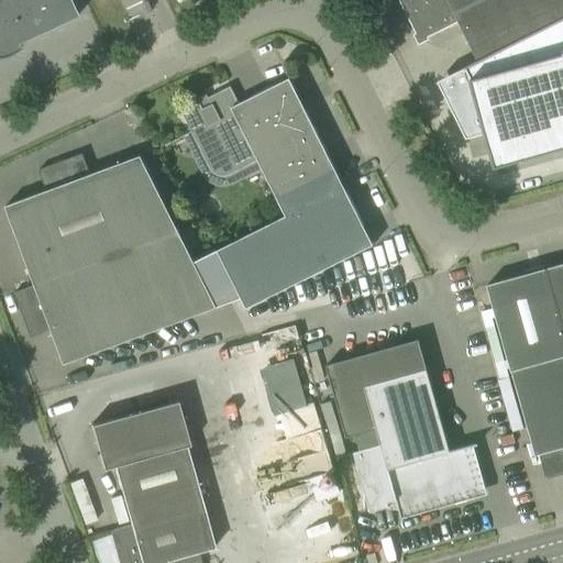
[(68,0),(0,0),(0,57),(1,58),(4,57),(8,56),(11,54),(13,53),(17,51),(20,48),(19,47),(17,44),(77,17),(68,0)]
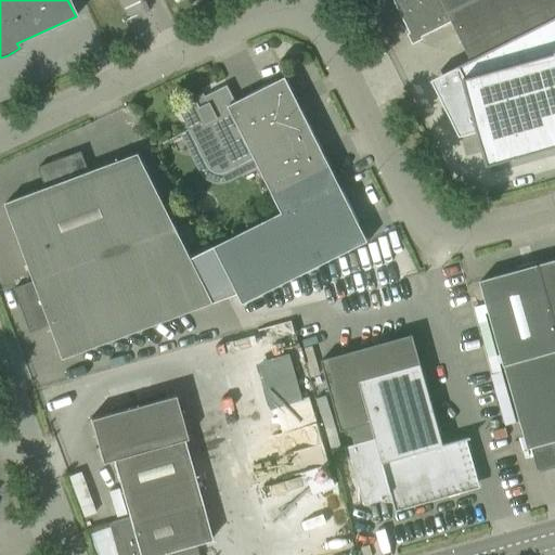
[(554,0),(392,0),(410,34),(421,37),(452,22),(472,60),(472,61),(554,18),(554,0)]
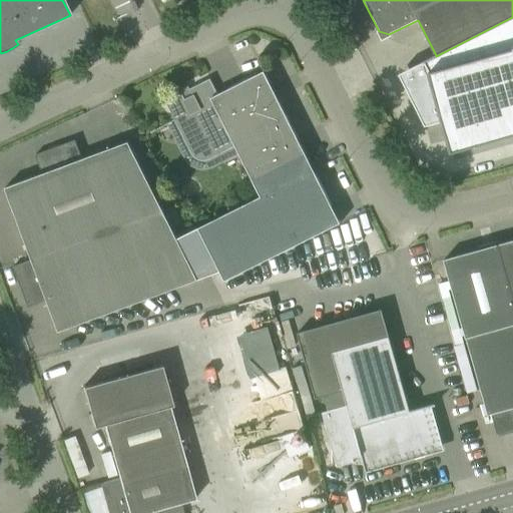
[(424,61),(399,74),(425,125),(442,121),(451,152),(512,134),(512,17),(436,56),(436,55),(424,61)]
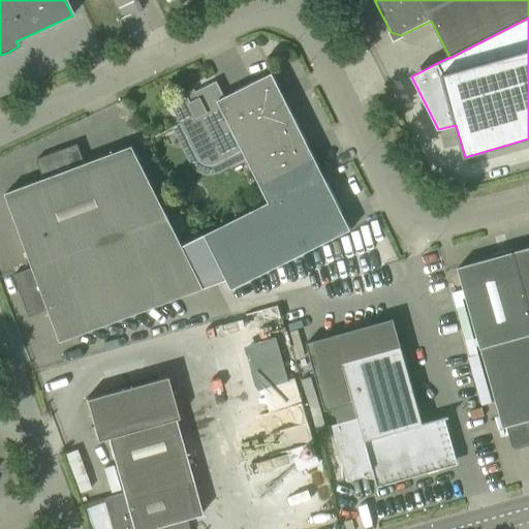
[(218,100),(247,158),(268,201),(204,235),(226,280),(231,289),(350,230),(272,73),(224,97),(218,100)]
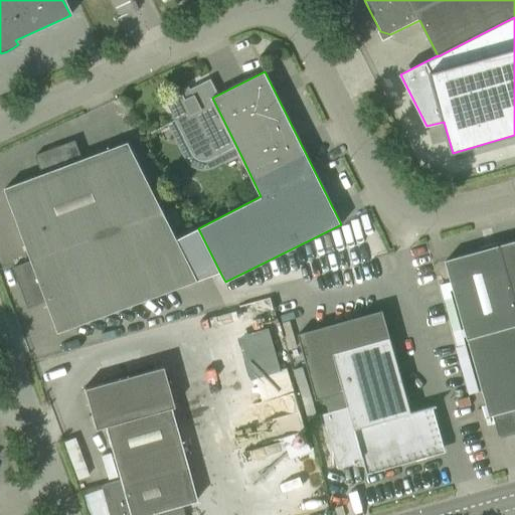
[(212,168),(240,154),(212,98),(218,95),(210,79),(190,90),(193,98),(186,102),(182,94),(166,102),(174,120),(167,124),(185,160),(188,163),(191,166),(194,167),(197,169),(200,170),(204,170),(209,169),(212,168)]
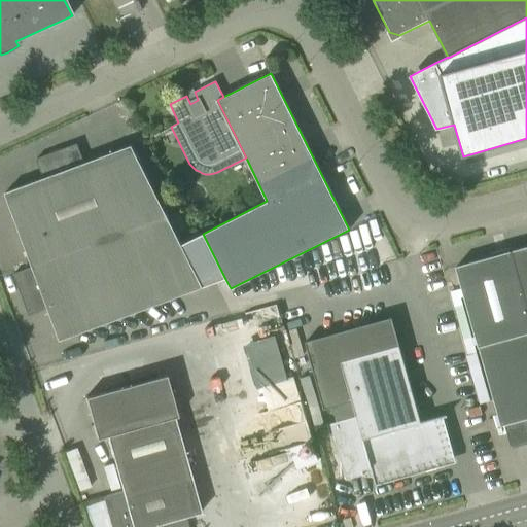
[(225,279),(203,234),(181,245),(132,145),(83,164),(76,144),(36,160),(43,178),(4,192),(32,268),(12,274),(29,316),(47,309),(60,342),(225,279)]
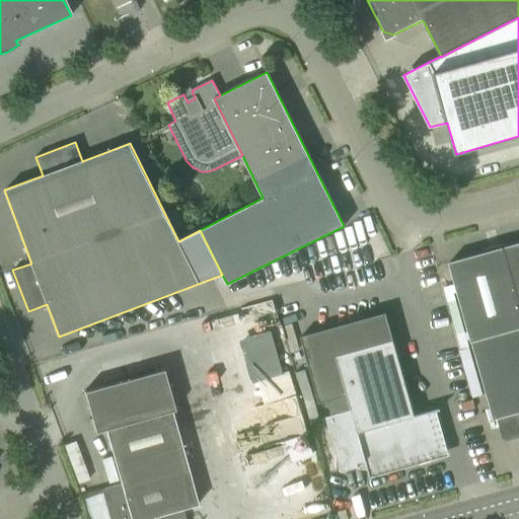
[(518,242),(504,247),(518,300),(518,242)]
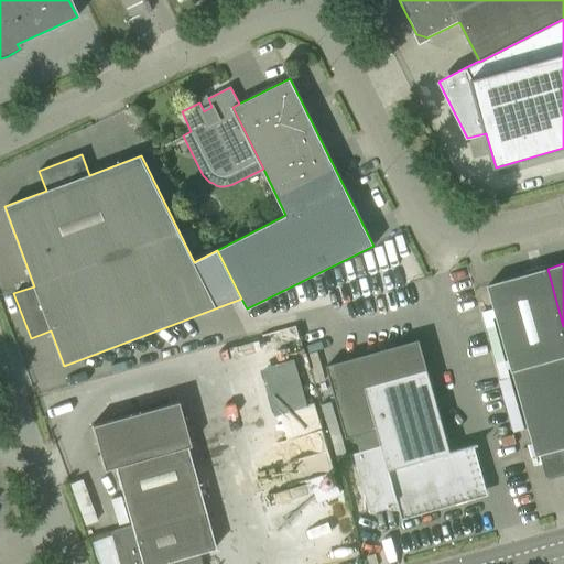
[(563,326),(548,269),(487,285),(535,457),(563,449),(563,452),(563,326)]
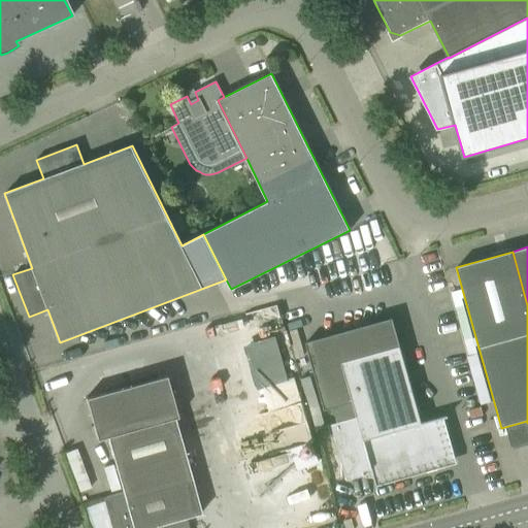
[(422,423),(393,318),(305,342),(325,410),(333,407),(337,422),(331,424),(341,459),(341,476),(347,477),(348,481),(364,475),(363,471),(371,469),(376,487),(377,487),(376,483),(453,461),(440,418),(422,423)]
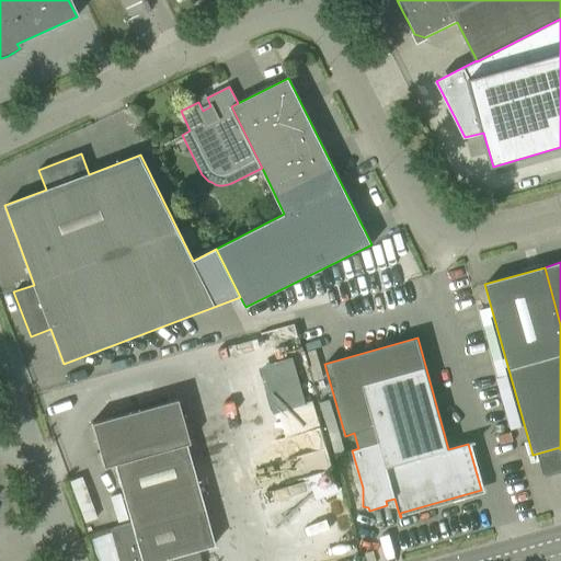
[(293,354),(260,365),(274,412),(307,402),(293,354)]
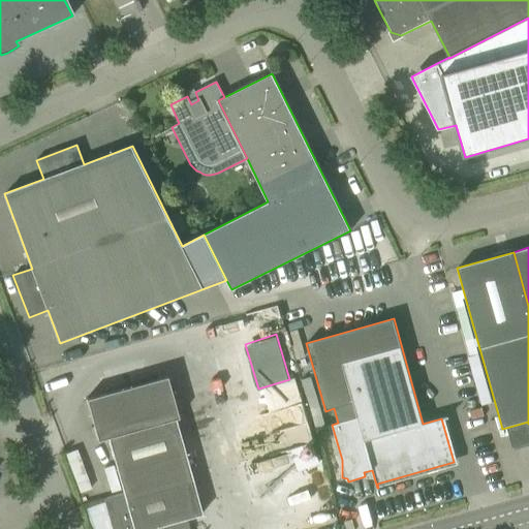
[(175,419),(177,418),(165,377),(85,400),(96,441),(106,438),(122,494),(102,499),(111,528),(188,528),(185,519),(200,515),(175,419)]
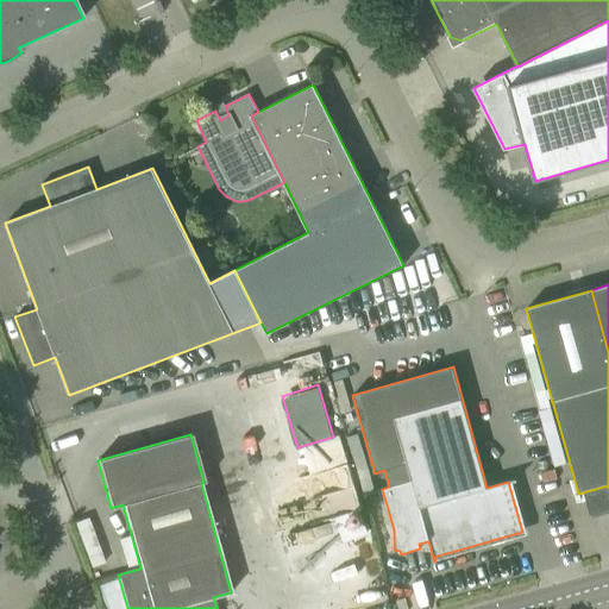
[(400,570),(384,575),(388,590),(403,586),(405,585),(400,570)]
